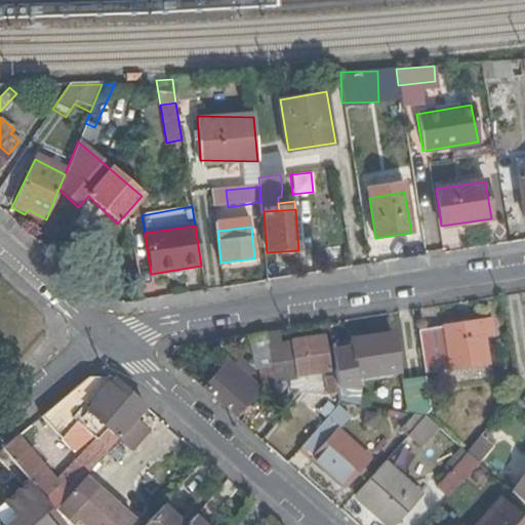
[(491,319),(417,330),(423,372),(486,363),(482,336),(493,334),(491,319)]
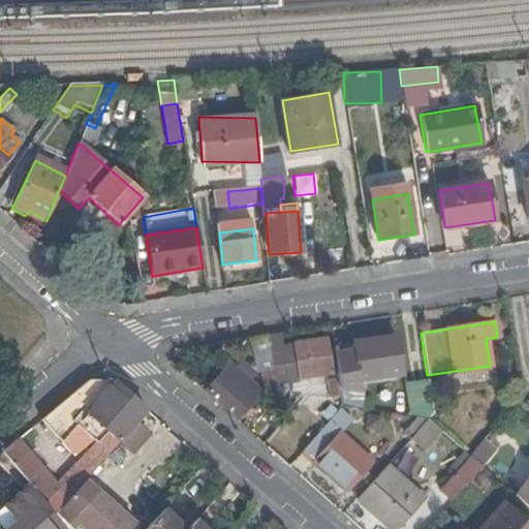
[(281,347),(280,335),(267,336),(270,354),(275,387),(286,385),(285,382),(333,375),(328,340),(281,347)]
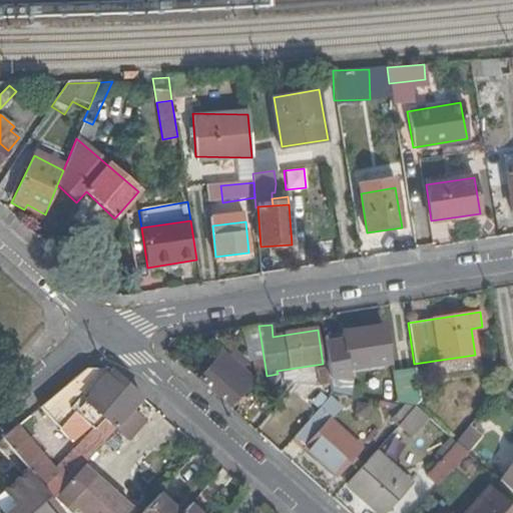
[(262,344),(259,326),(243,329),(245,347),(251,346),(262,344)]
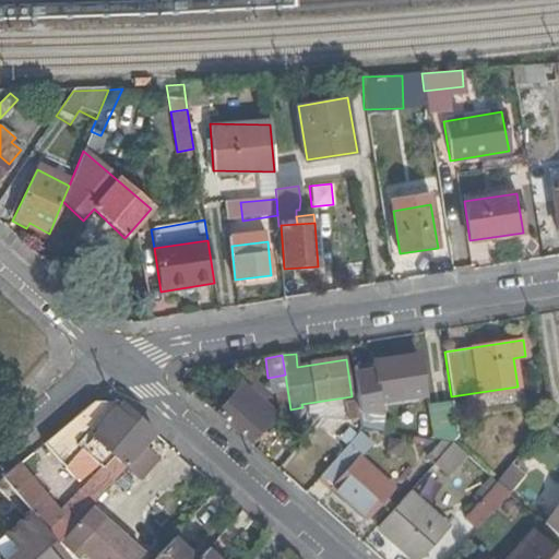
[(417,356),(372,363),(378,403),(423,395),(417,356)]
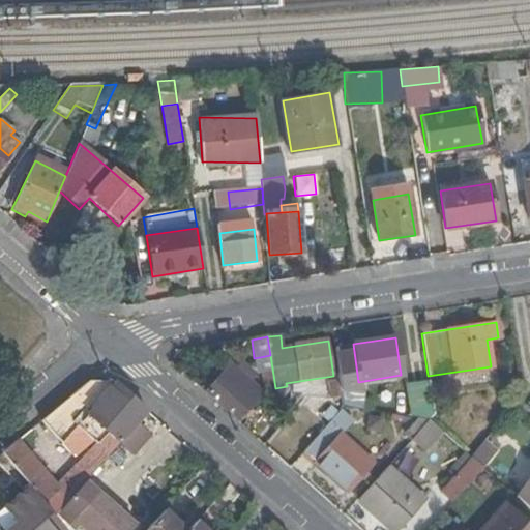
[(266,398),(275,388),(270,355),(260,357),(266,398)]
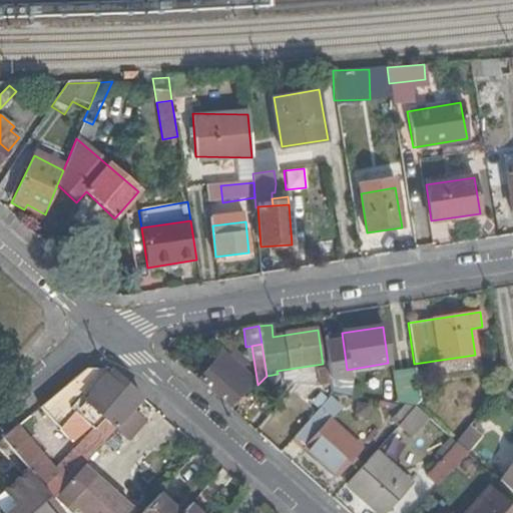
[(229,407),(253,381),(244,373),(243,375),(224,357),(214,367),(213,366),(199,381),(229,407)]
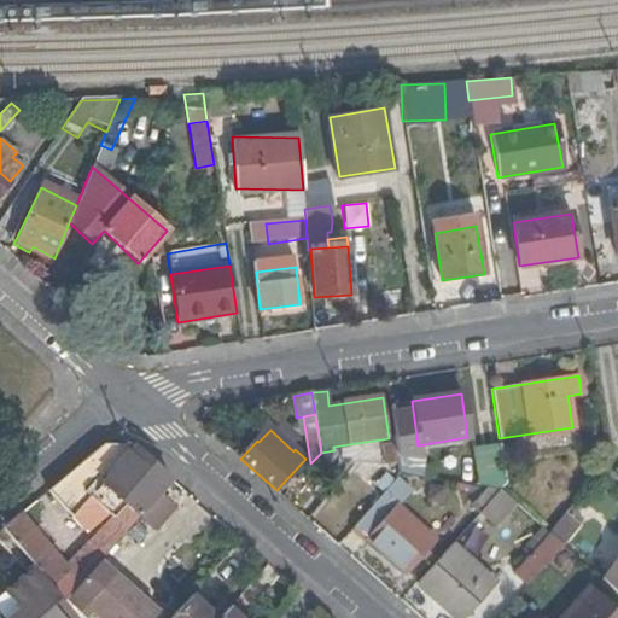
[(69,570),(22,513),(4,528),(28,558),(48,581),(64,600),(66,598),(100,560),(141,516),(162,491),(173,479),(133,444),(103,443),(48,490),(91,530),(108,512),(116,503),(121,499),(124,502),(128,506),(69,570)]
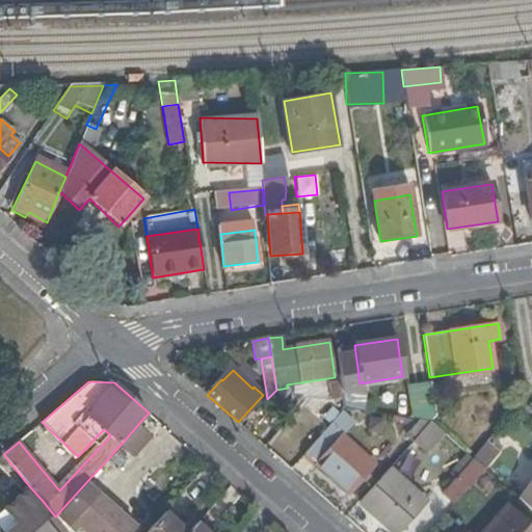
[(345,406),(341,381),(330,383),(335,409),(345,406)]
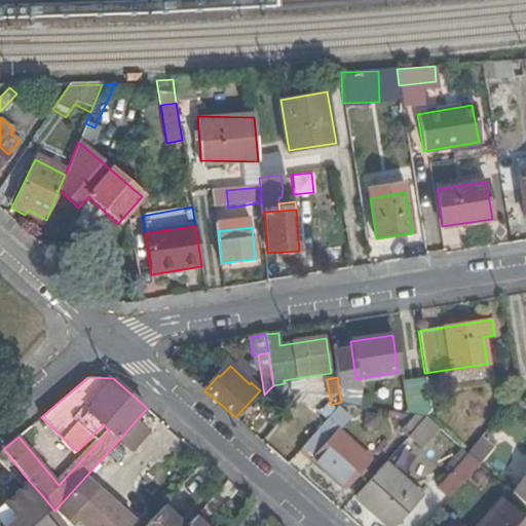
[(430,411),(428,398),(417,400),(418,410),(420,410),(430,411)]
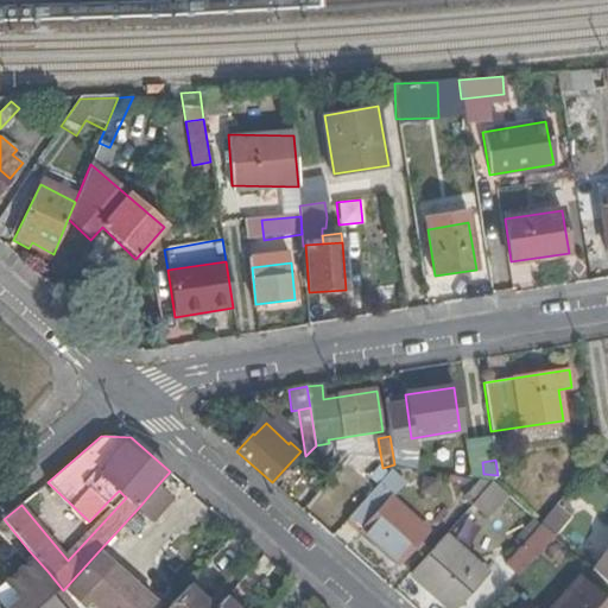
[(492,482),(498,475),(486,474),(467,495),(474,501),(492,482)]
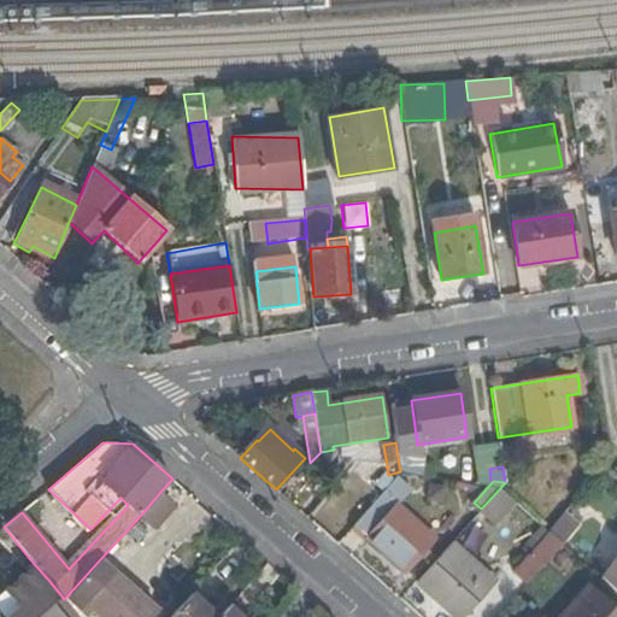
[(515,504),(499,489),(481,509),(477,513),(493,528),(515,504)]
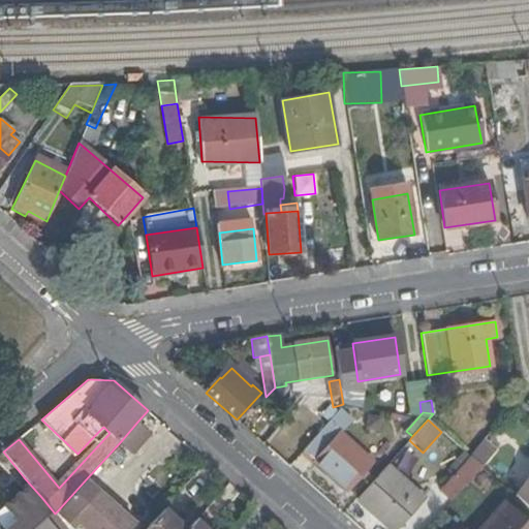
[(149,430),(138,421),(121,441),(131,449),(149,430)]
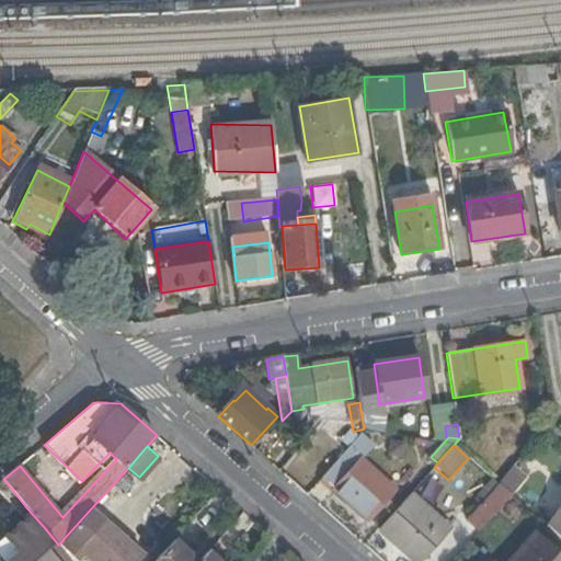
[(391,489),(347,450),(320,480),(364,518),(391,489)]
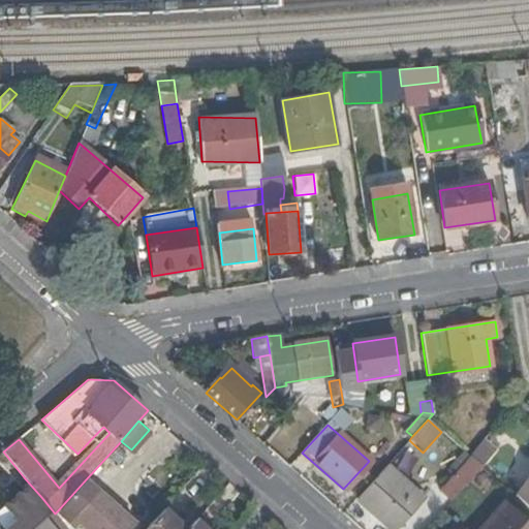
[(481,467),(470,457),(452,478),(453,478),(463,488),(481,467)]
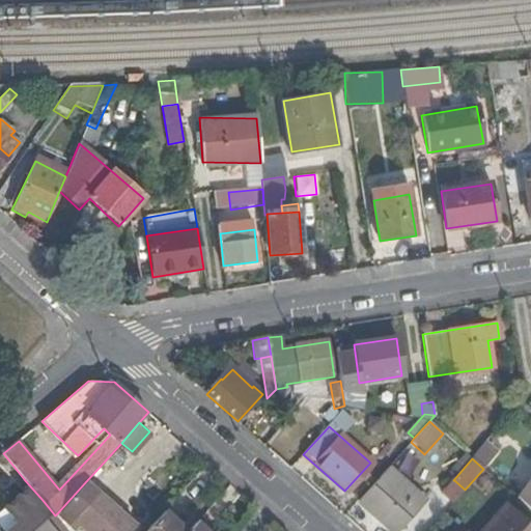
[(386,469),(357,502),(390,530),(399,530),(424,503),(386,469)]
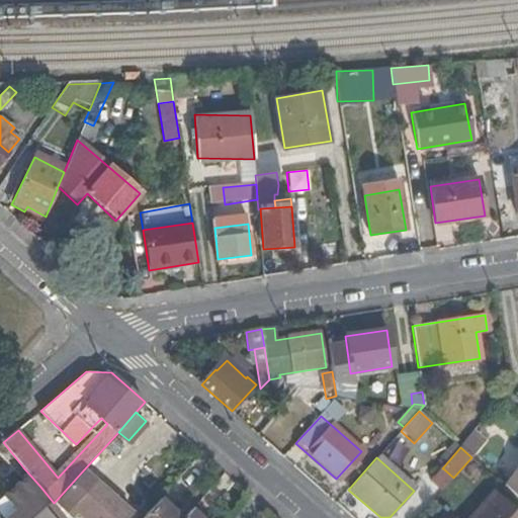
[(40,487),(23,467),(3,486),(20,505),(40,487)]
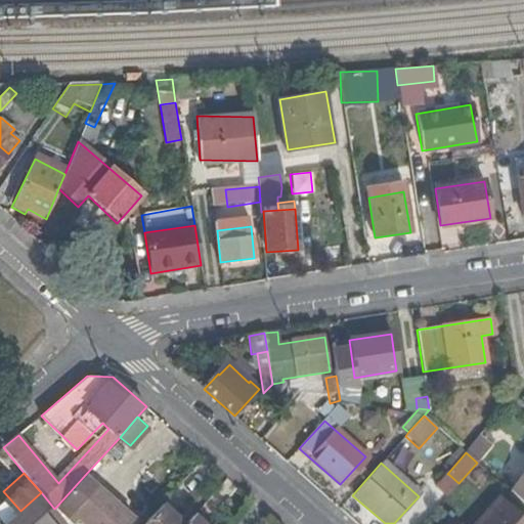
[(433,490),(443,500),(459,483),(448,474),(433,490)]
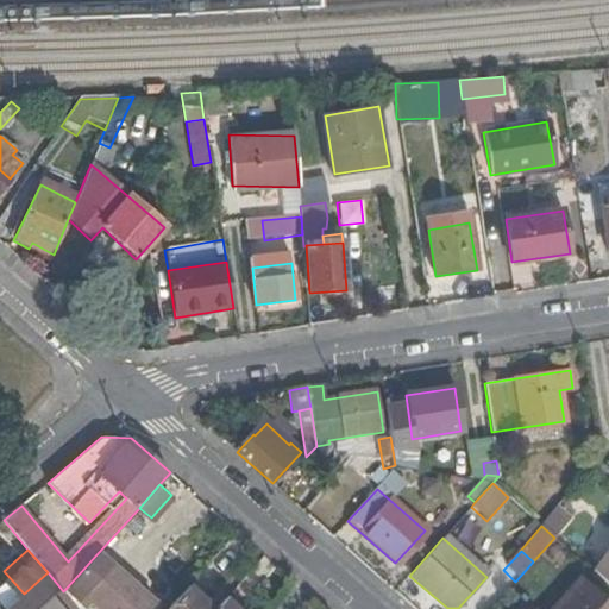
[(608,551),(592,572),(608,585),(608,551)]
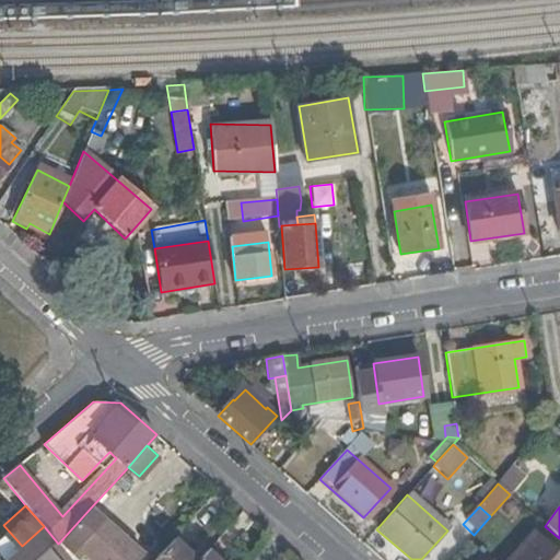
[(91,508),(60,541),(73,553),(79,548),(91,559),(138,559),(143,555),(91,508)]
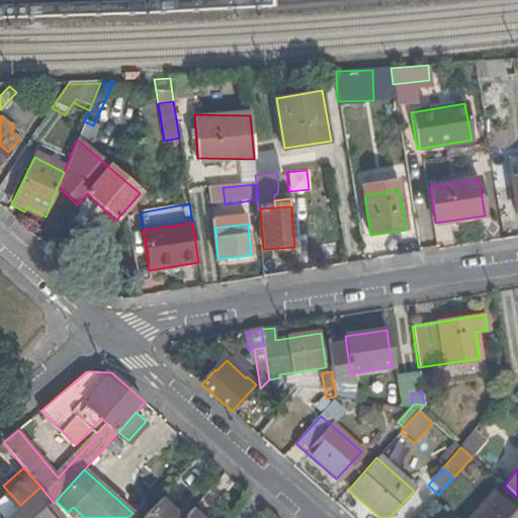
[(181,517),(160,500),(143,517),(181,517)]
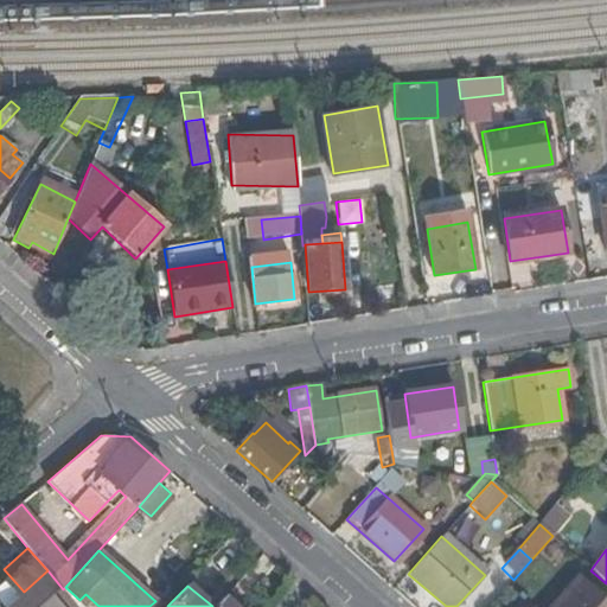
[(74,606),(61,590),(52,596),(61,606),(74,606)]
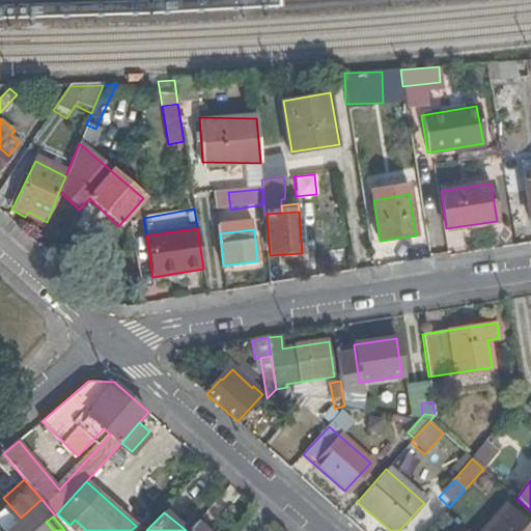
[(53,530),(46,522),(45,522),(33,530),(53,530)]
